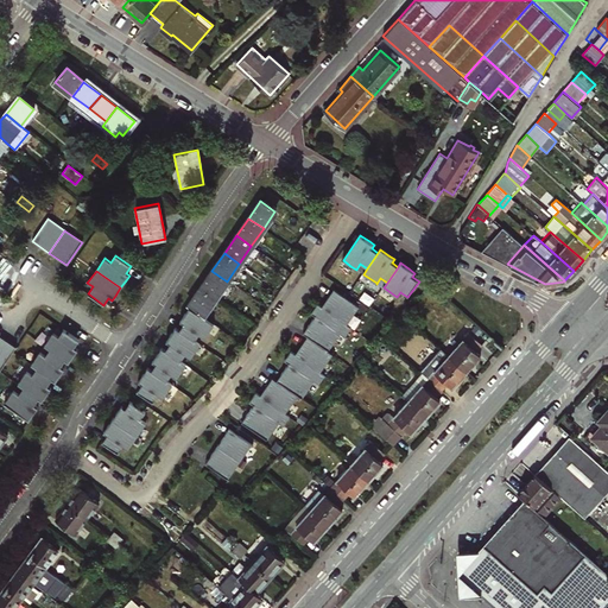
[(201,289),(215,298),(227,282),(211,271),(201,289)]
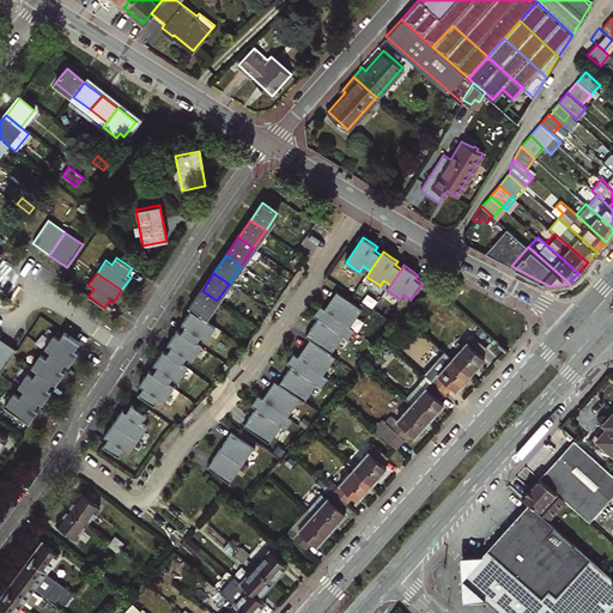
[(445,291),(455,296),(462,284),(453,278),(445,291)]
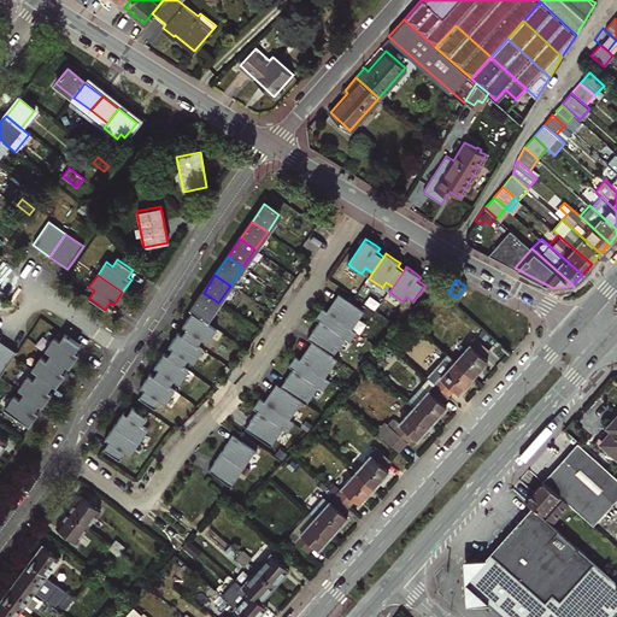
[(205,322),(218,303),(204,293),(191,312),(192,313),(205,322)]
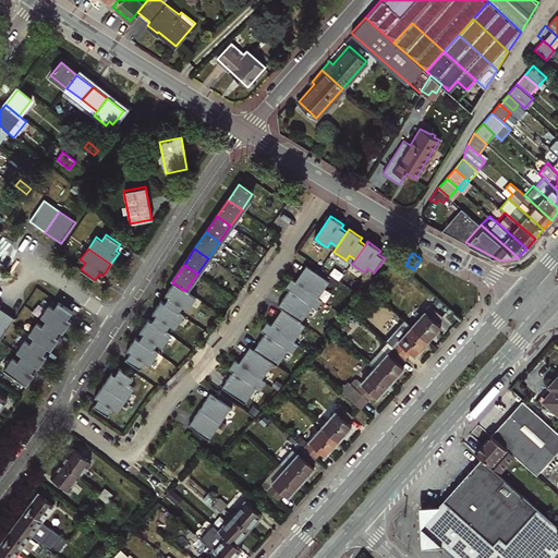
[(318,299),(329,282),(306,266),(295,282),(291,279),(284,289),(289,291),(301,300),(306,290),(318,299)]
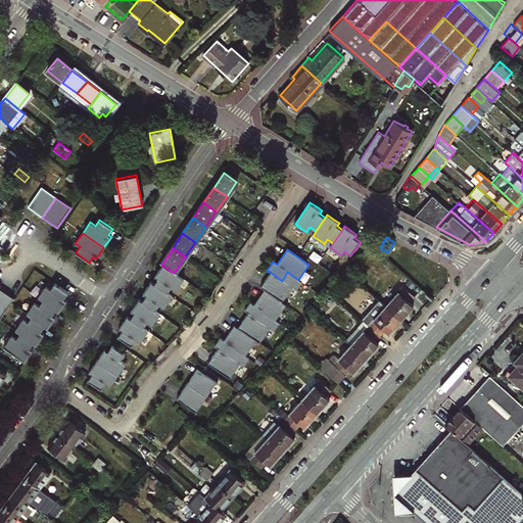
[(174,273),(162,266),(157,273),(154,277),(157,279),(153,284),(168,294),(171,288),(176,291),(184,280),(174,273)]
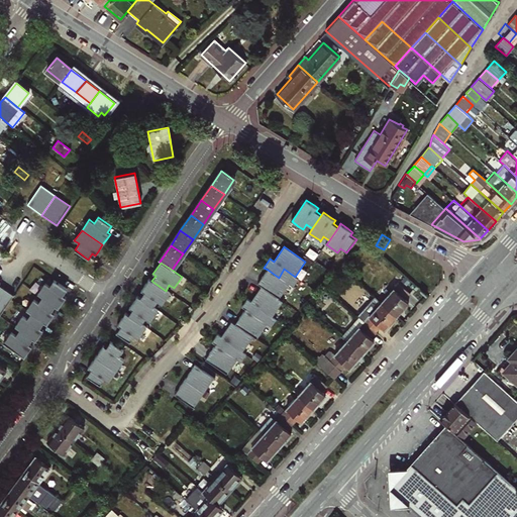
[(279,278),(268,270),(257,285),(262,287),(279,300),(289,285),(293,288),(299,280),(295,277),(284,269),(279,278)]
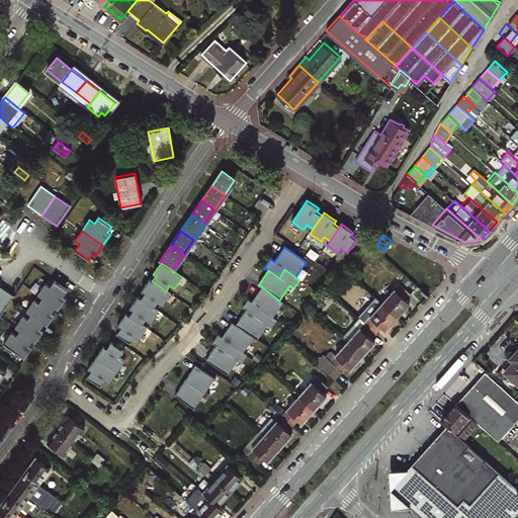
[(152,281),(149,279),(144,286),(141,291),(144,293),(141,298),(154,309),(158,303),(162,306),(170,294),(166,291),(152,281)]
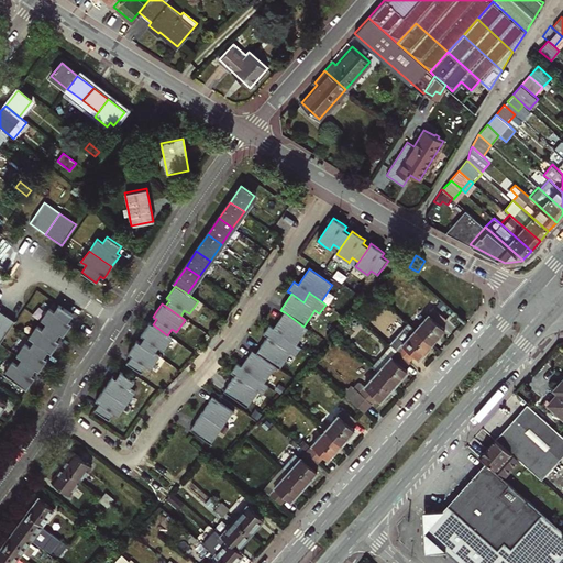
[(50,308),(41,320),(45,323),(59,333),(63,335),(68,328),(72,323),(68,321),(73,315),(58,305),(54,311),(50,308)]
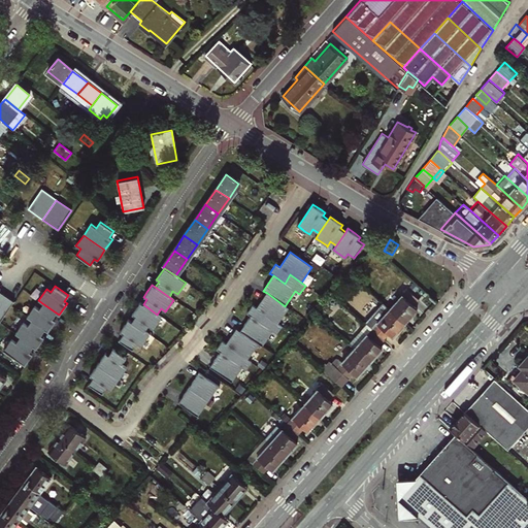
[(404,323),(417,309),(414,305),(419,300),(407,289),(389,309),(404,323)]
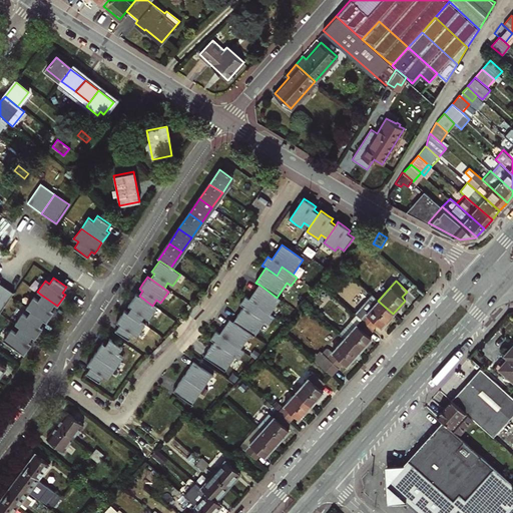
[(270,315),(281,300),(277,298),(260,285),(255,283),(245,297),(248,300),(243,308),(253,316),(260,308),(270,315)]
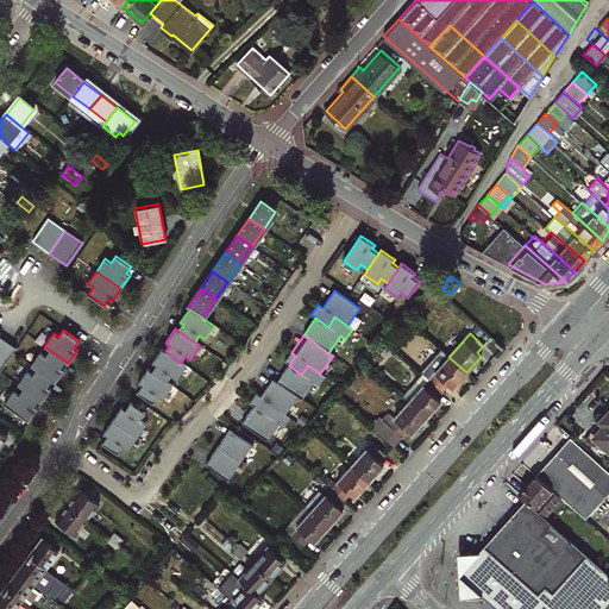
[(0,370),(12,352),(16,347),(0,337),(0,370)]
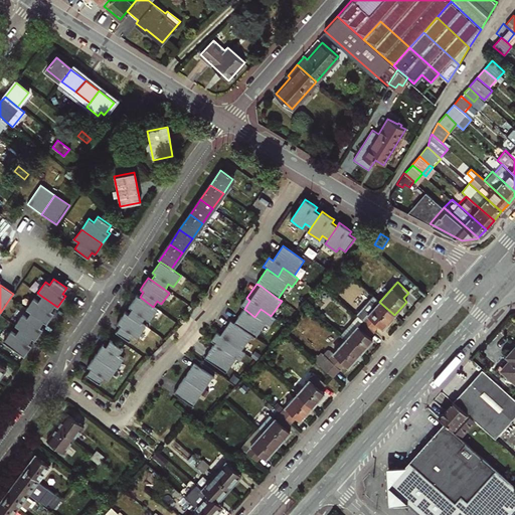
[(140,297),(136,295),(131,303),(128,307),(132,309),(128,314),(141,323),(145,318),(150,321),(157,310),(153,307),(140,297)]
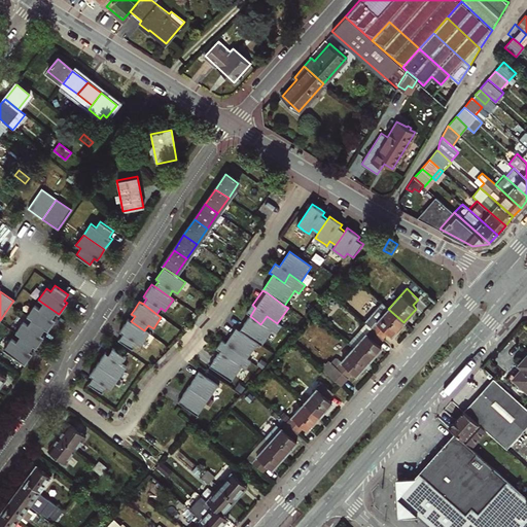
[(34,305),(27,316),(31,319),(44,329),(47,330),(53,323),(56,319),(53,317),(56,312),(42,303),(39,308),(34,305)]
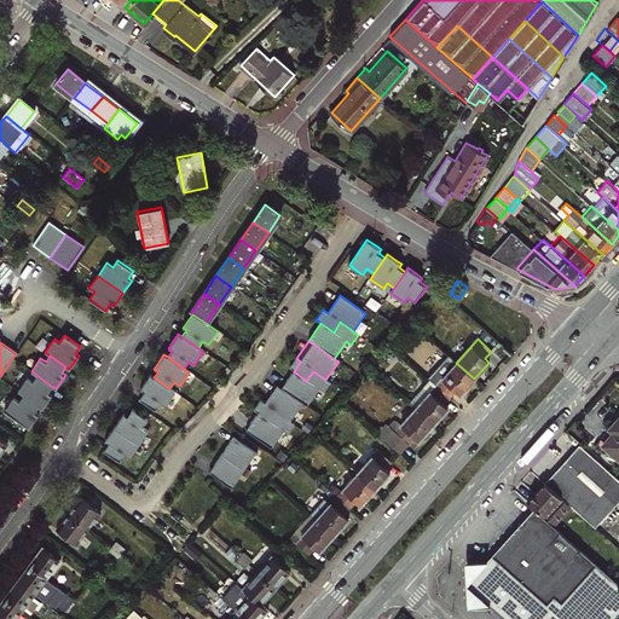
[(456,391),(460,394),(474,379),(456,363),(449,356),(444,360),(446,362),(451,368),(441,379),(435,374),(429,380),(450,398),(456,391)]
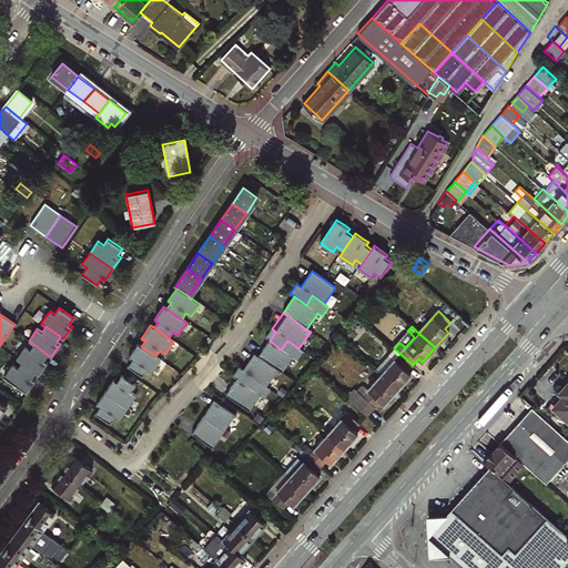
[(399,343),(405,347),(414,337),(409,332),(399,343)]
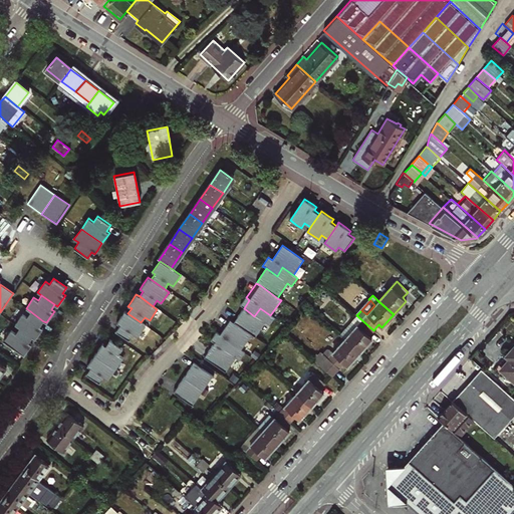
[(251,335),(255,337),(265,323),(269,326),(274,318),(270,315),(260,308),(254,316),(244,308),(234,323),(251,335)]
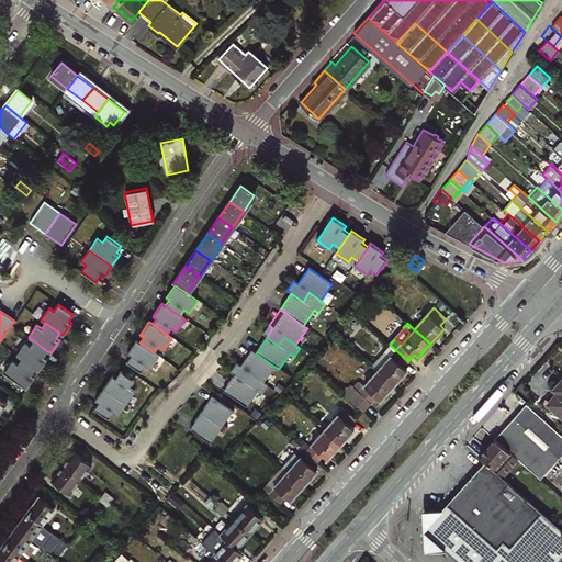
[(24,343),(15,355),(21,358),(35,369),(38,371),(44,362),(47,359),(44,357),(47,351),(33,340),(29,346),(24,343)]
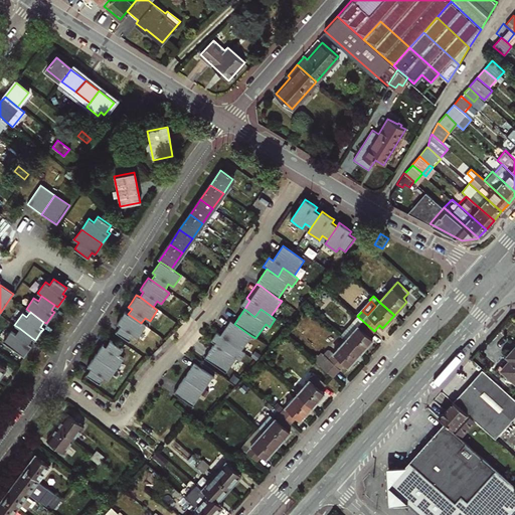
[(128,314),(125,312),(120,319),(117,324),(120,326),(116,332),(129,341),(133,335),(138,338),(146,327),(141,323),(128,314)]
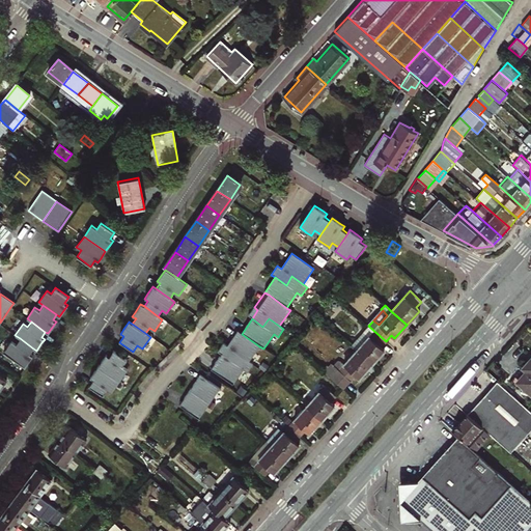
[(381,347),(386,341),(368,326),(351,345),(356,351),(371,364),(384,351),(381,347)]
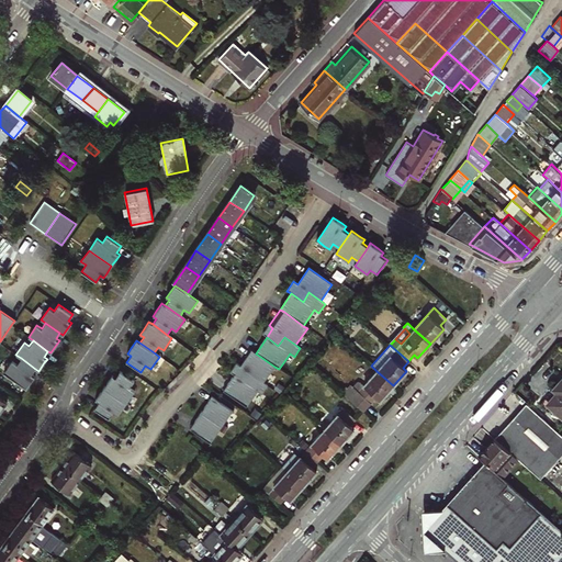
[(231,372),(234,375),(246,384),(253,374),(263,383),(274,367),(256,353),(251,350),(245,360),(240,367),(236,363),(231,372)]
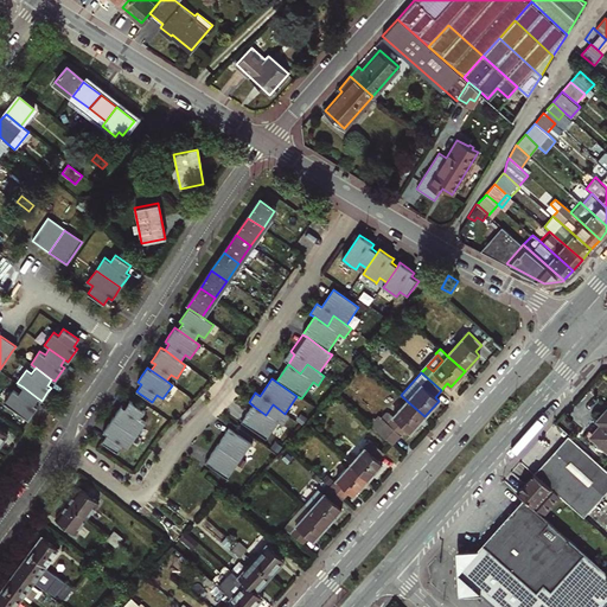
[(13,389),(4,402),(10,406),(29,420),(34,411),(37,407),(34,404),(38,398),(23,387),(18,393),(13,389)]
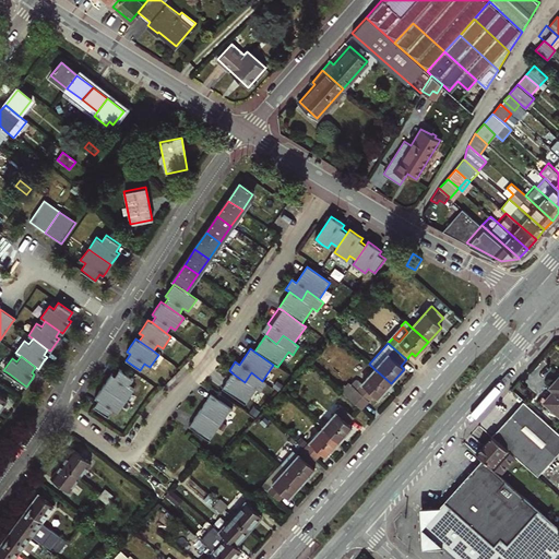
[(133,379),(119,369),(115,376),(111,373),(108,378),(103,385),(106,388),(120,397),(126,402),(134,389),(129,385),(133,379)]
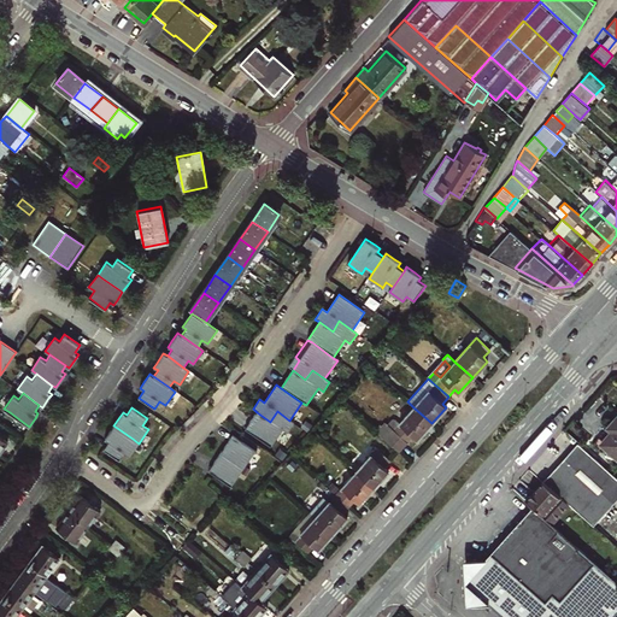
[(412,436),(417,440),(432,423),(413,407),(400,423),(397,419),(394,421),(389,425),(386,422),(376,433),(398,452),(412,436)]
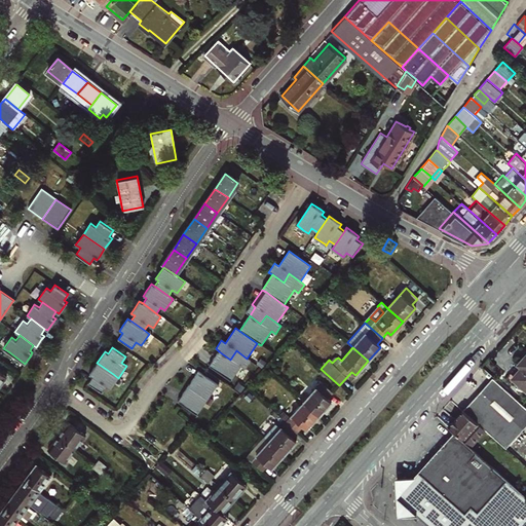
[(517,380),(525,388),(525,347),(516,361),(518,362),(505,376),(514,383),(517,380)]
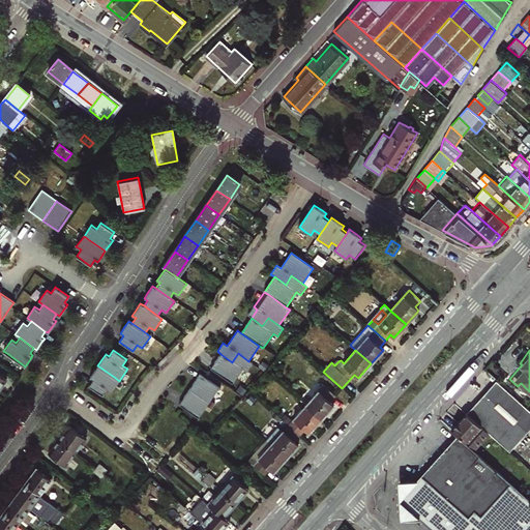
[(210,370),(233,384),(242,370),(246,373),(253,364),(248,361),(238,353),(232,362),(221,354),(210,370)]
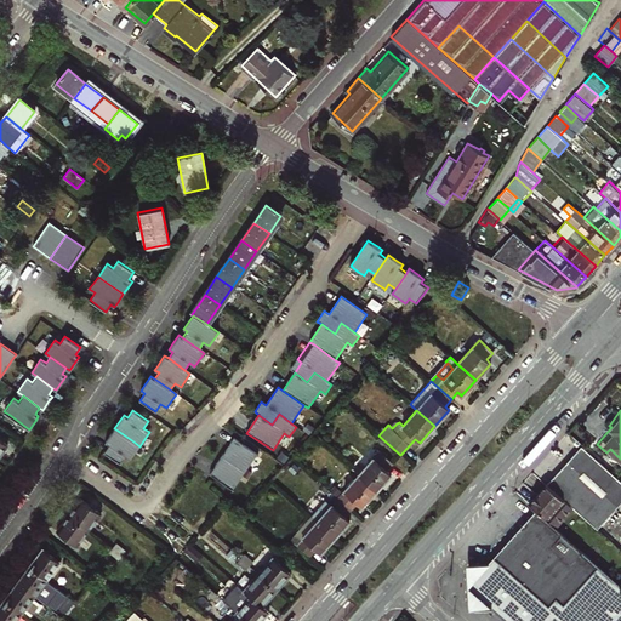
[(118,431),(114,428),(108,437),(104,442),(108,445),(103,451),(120,463),(125,455),(130,460),(140,446),(134,442),(118,431)]
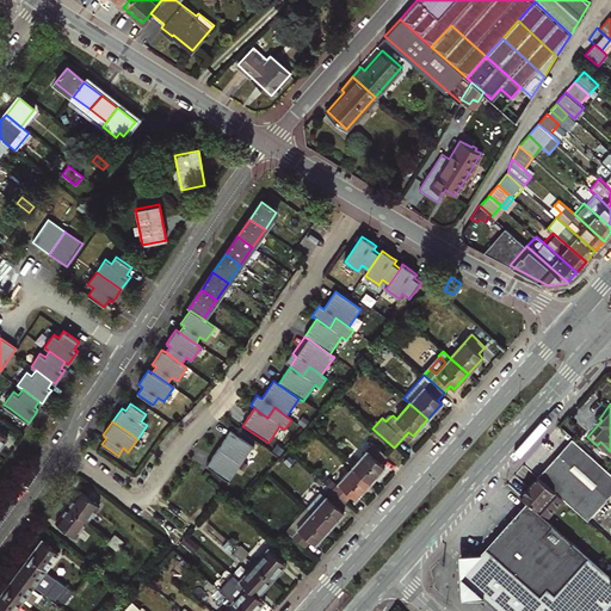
[(230,431),(218,449),(240,464),(253,448),(236,436),(230,431)]
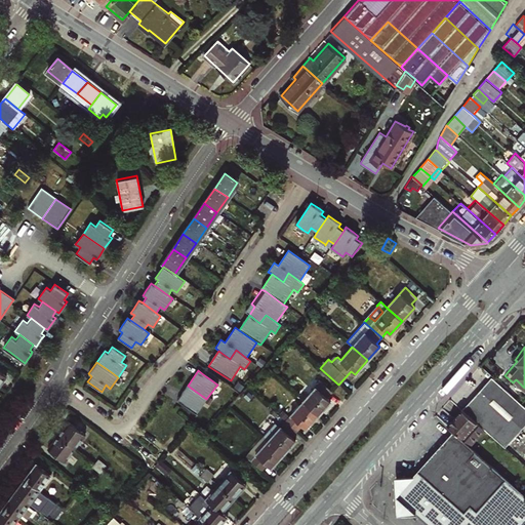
[(508,448),(524,428),(524,406),(491,376),(473,403),(467,410),(465,407),(463,409),(477,421),(508,448)]
